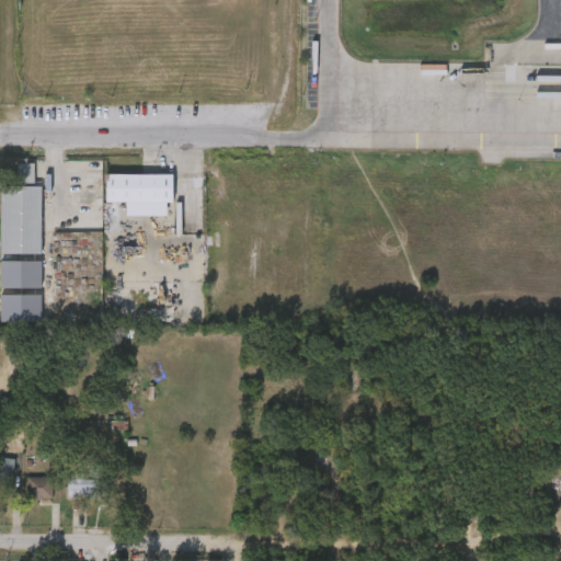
[(16,164),(18,182),(34,182),(34,164),(16,164)]
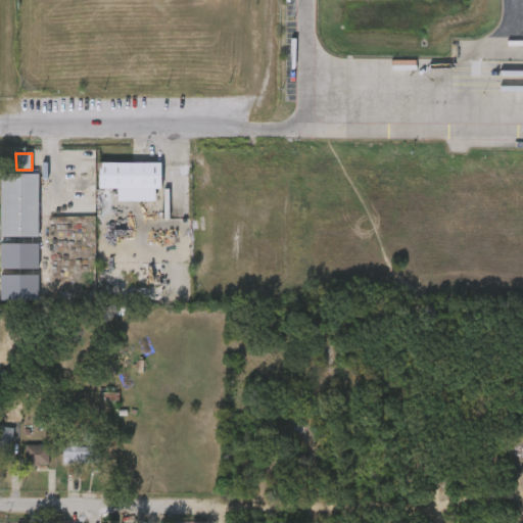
[(98,161),(160,161),(160,199),(98,199),(98,161)]
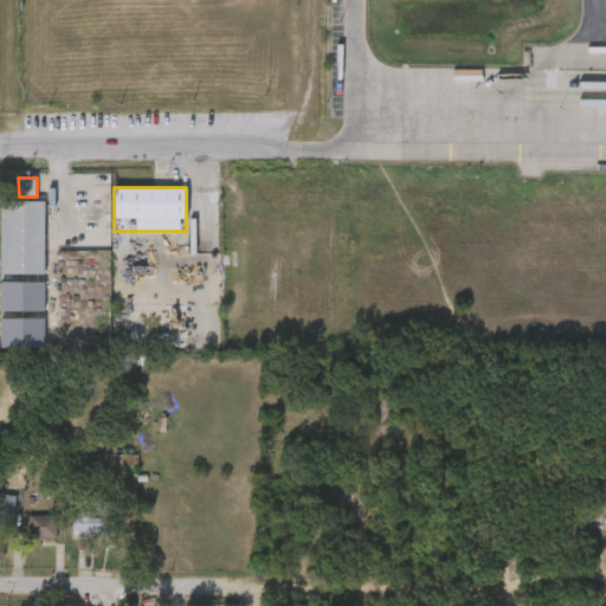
[(0,272),(0,200),(45,200),(45,272),(0,272)]
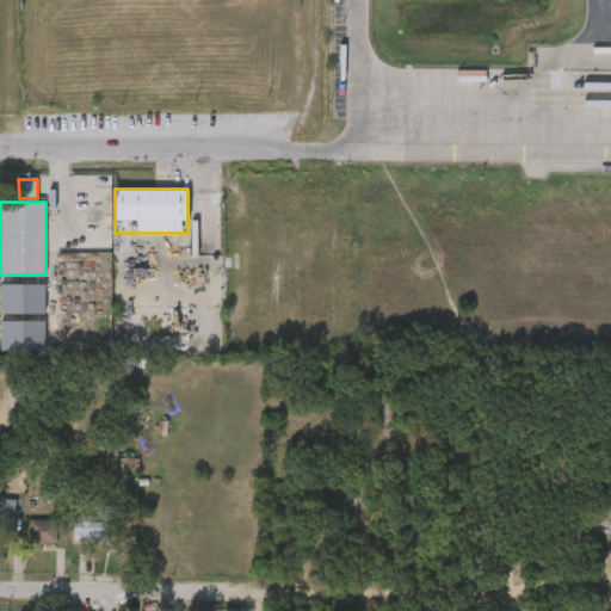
[(0,497),(20,497),(20,528),(0,528),(0,497)]
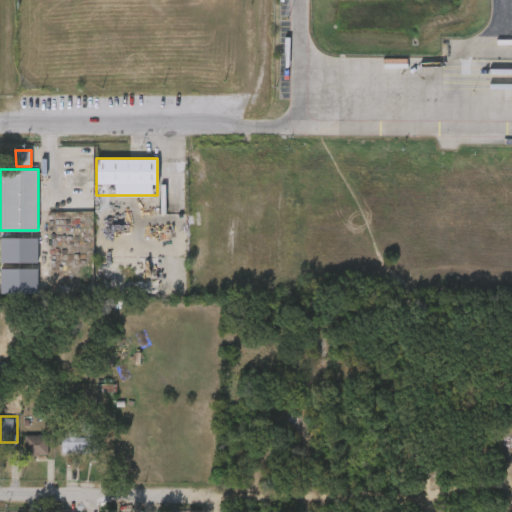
[(61,453),(61,433),(97,433),(97,453),(61,453)]
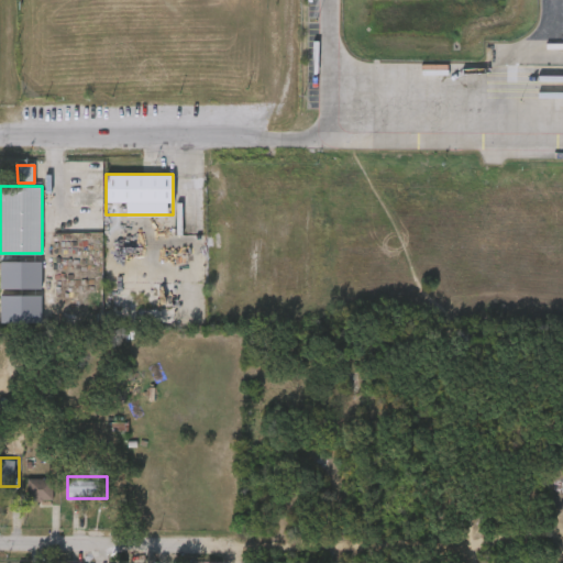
[(28,478),(54,478),(54,500),(28,500),(28,478)]
